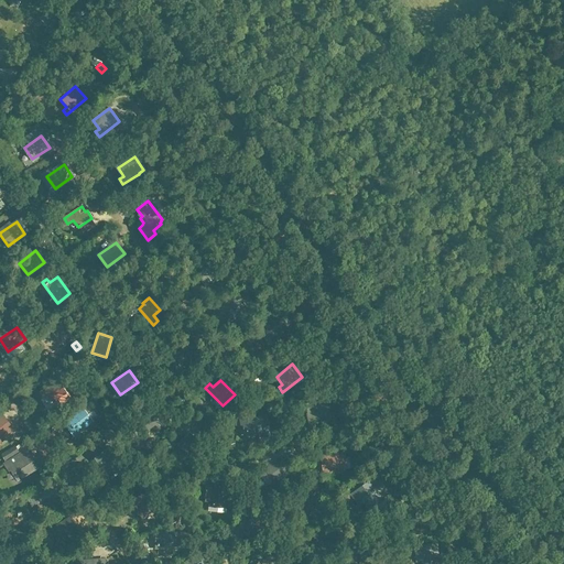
[(56,381),(38,393),(42,400),(49,396),(53,401),(56,399),(60,404),(69,398),(66,392),(65,393),(61,386),(60,387),(56,381)]
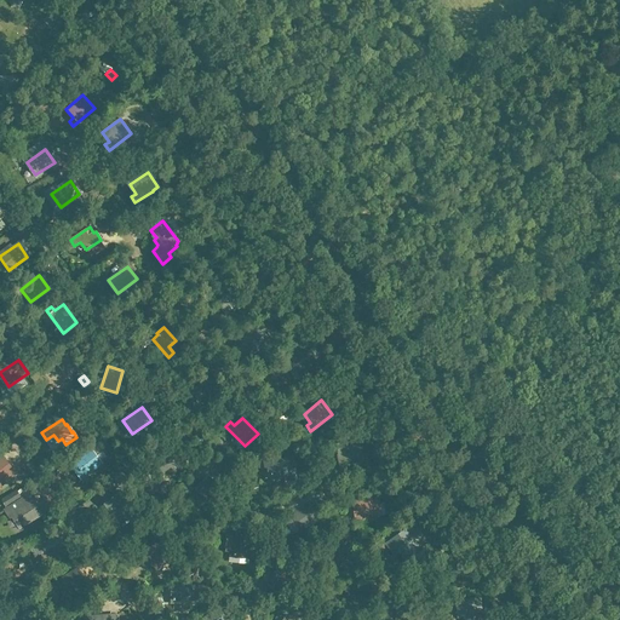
[(82,477),(101,464),(91,452),(73,465),(82,477)]
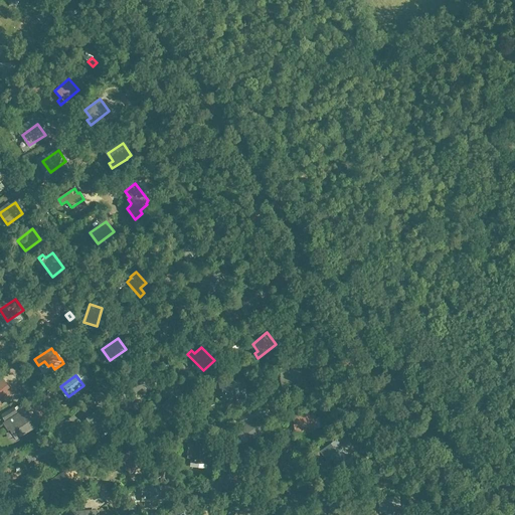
[(283,392),(301,388),(299,375),(280,379),(283,392)]
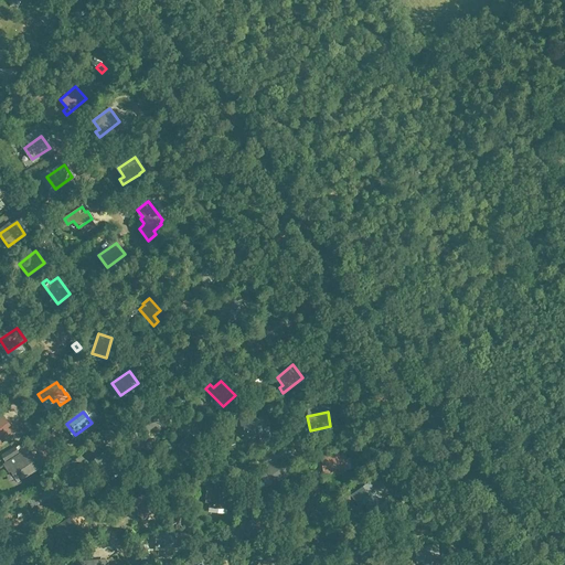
[(0,445),(16,434),(0,413),(0,445)]
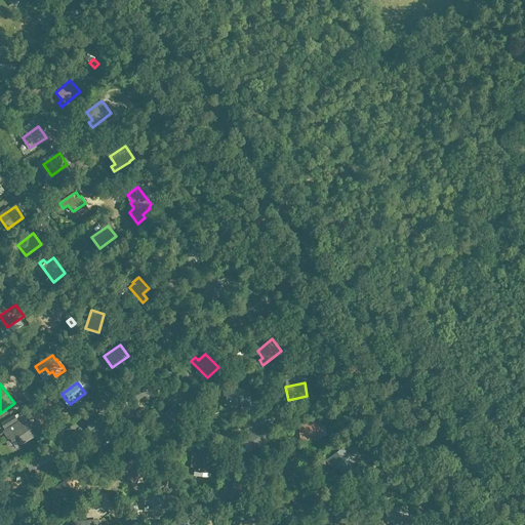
[(230,405),(249,401),(246,388),(228,392),(230,405)]
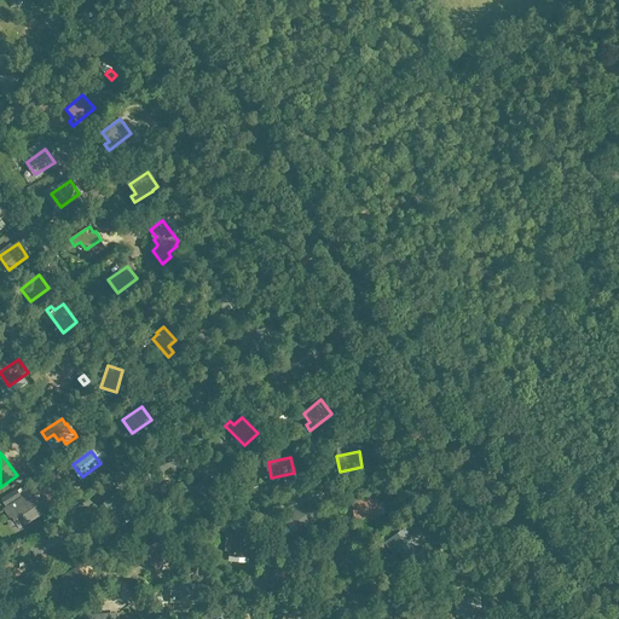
[(17,490),(1,499),(5,505),(21,496),(17,490)]
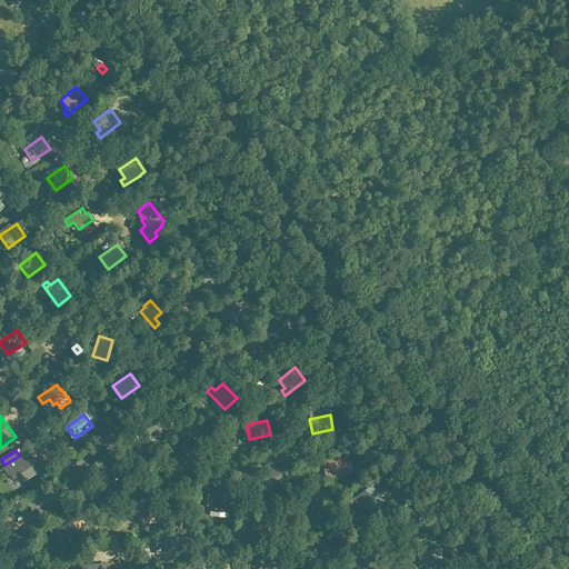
[(108,479),(120,469),(108,453),(100,459),(97,456),(92,459),(108,479)]
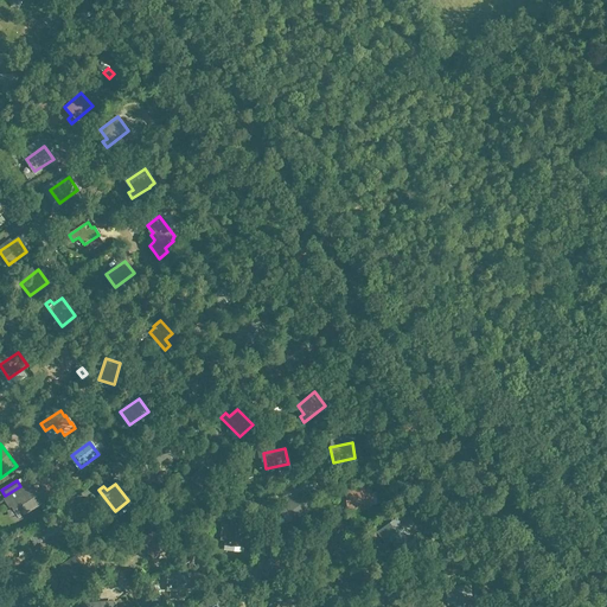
[(20,516),(39,504),(31,490),(19,497),(16,492),(8,497),(20,516)]
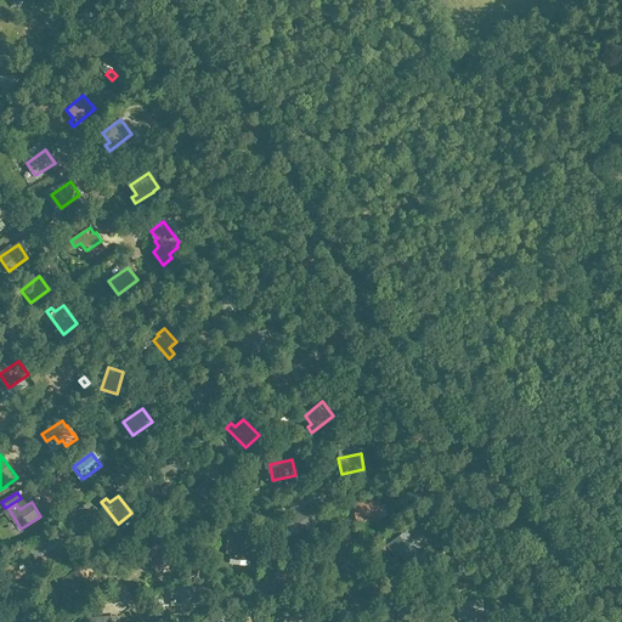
[(356,522),(379,519),(377,503),(354,507),(356,522)]
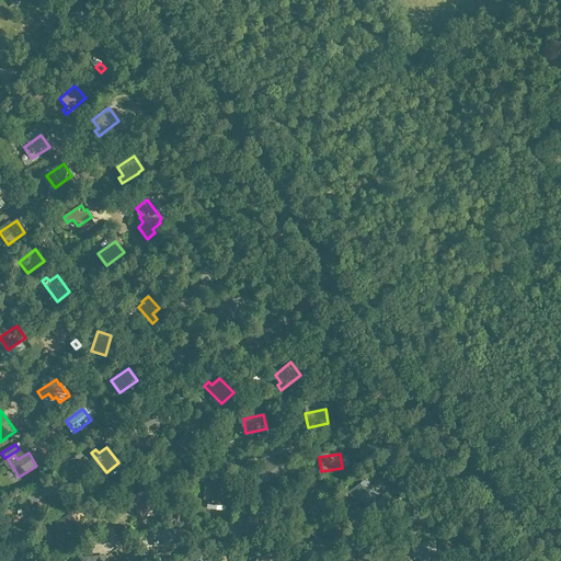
[(273,479),(290,468),(284,456),(265,466),(273,479)]
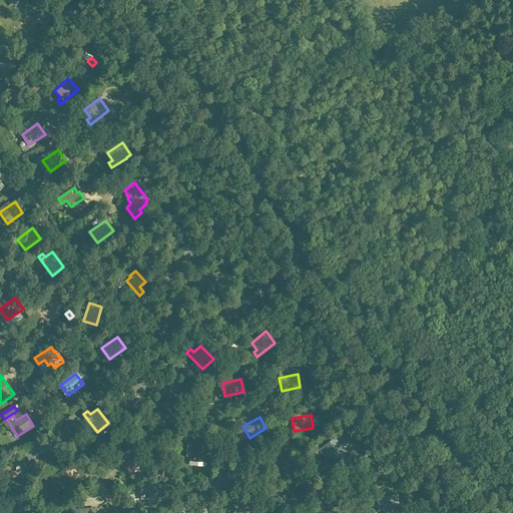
[(335,462),(346,455),(335,439),(319,450),(326,460),(331,457),(335,462)]
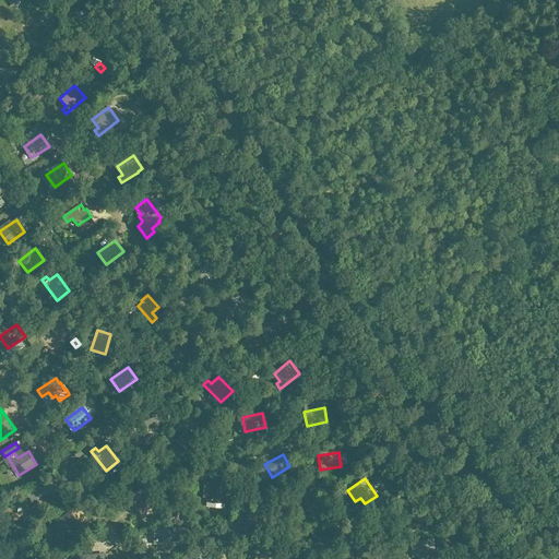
[(203,484),(202,498),(209,499),(209,500),(223,501),(224,480),(210,479),(210,484),(203,484)]
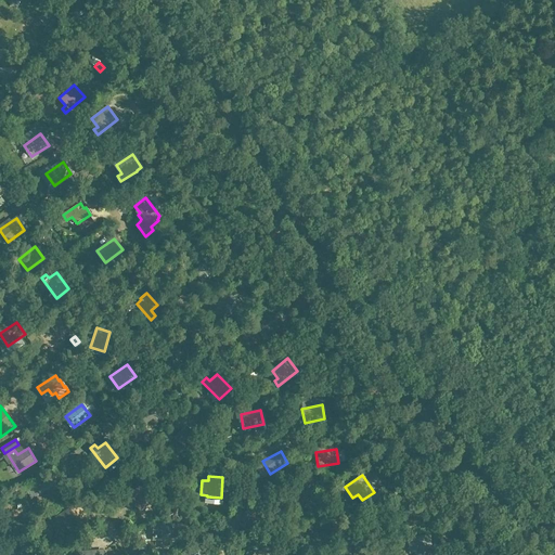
[(37,504),(54,493),(48,480),(29,491),(37,504)]
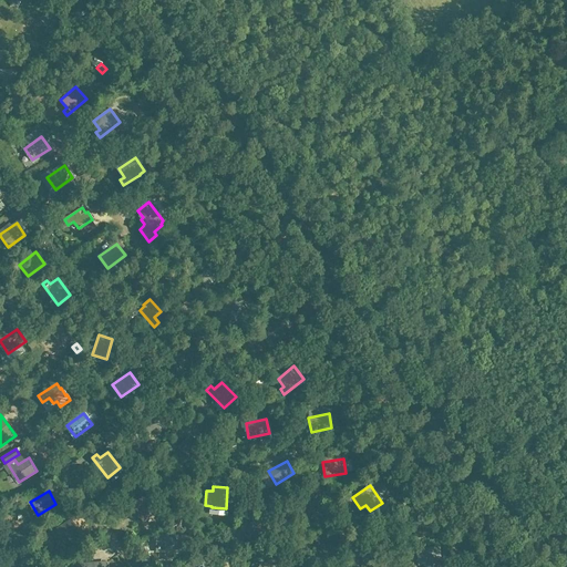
[(143,523),(155,513),(143,497),(135,503),(132,500),(127,503),(143,523)]
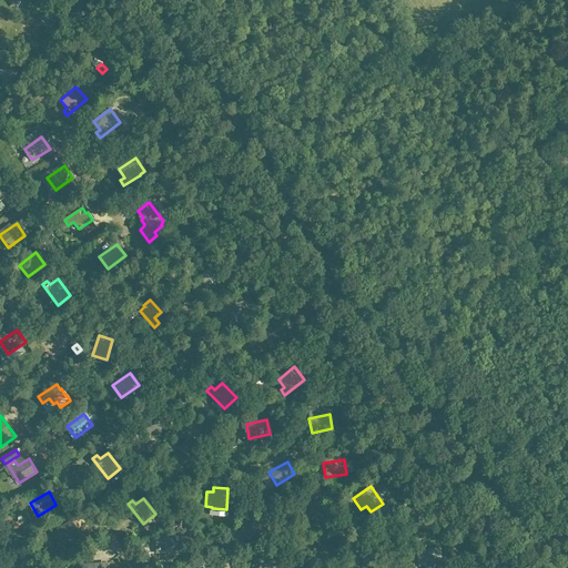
[(61,546),(79,535),(71,523),(53,534),(61,546)]
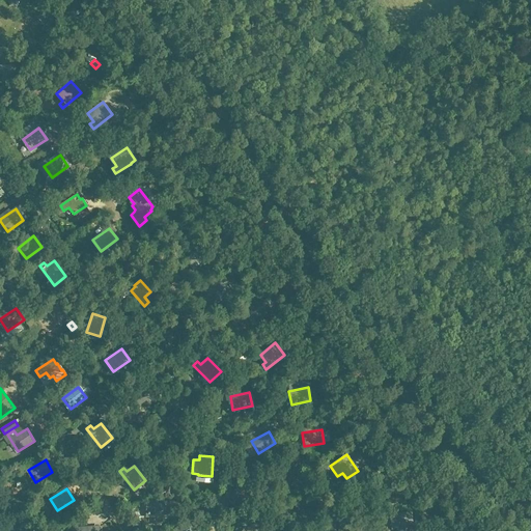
[(317,516),(319,503),(300,500),(298,513),(317,516)]
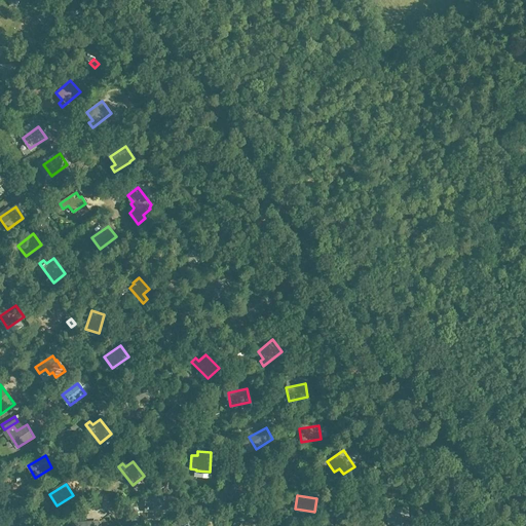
[(166,512),(166,498),(147,498),(147,512),(166,512)]
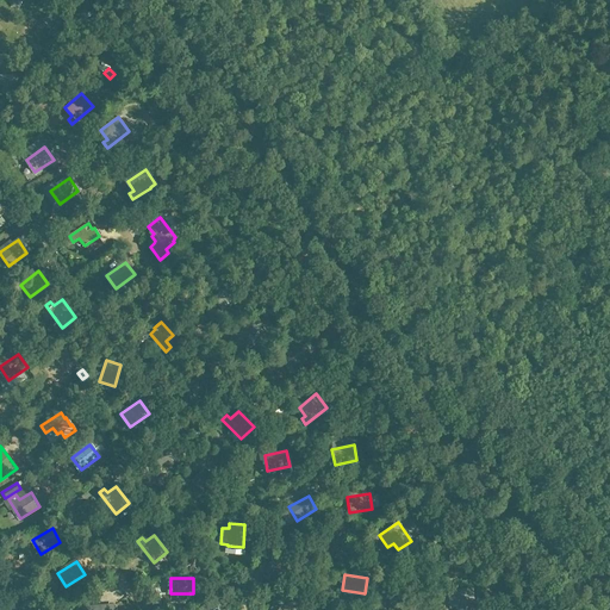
[(456,609),(472,609),(471,590),(448,591),(450,609),(456,609)]
